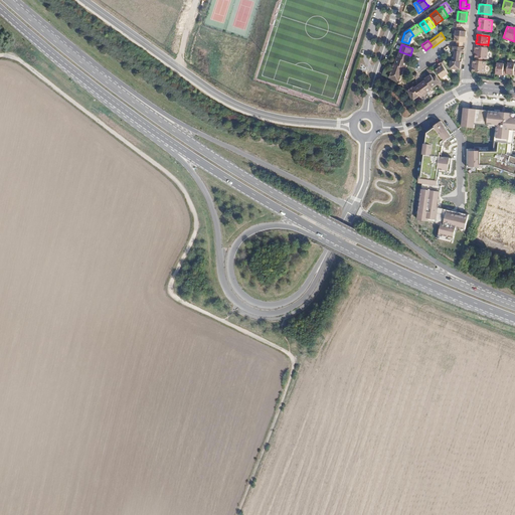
[(452,50),(455,50),(454,61),(460,61),(461,52),(464,52),(464,47),(463,47),(457,47),(453,46),(452,50)]
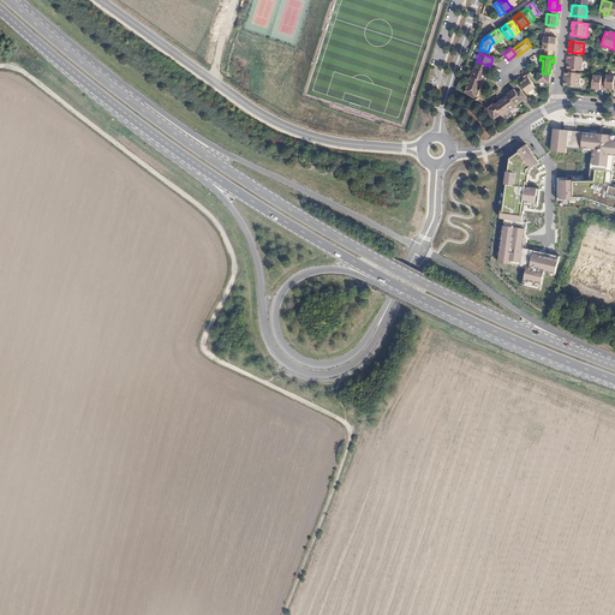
[(568,61),(568,66),(567,70),(569,70),(577,71),(581,71),(583,58),(581,58),(574,58),(567,57),(567,61),(568,61)]
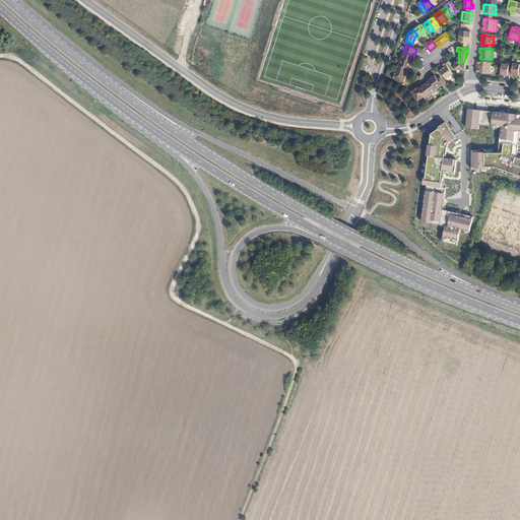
[(403,52),(401,58),(411,62),(412,62),(414,56),(403,52)]
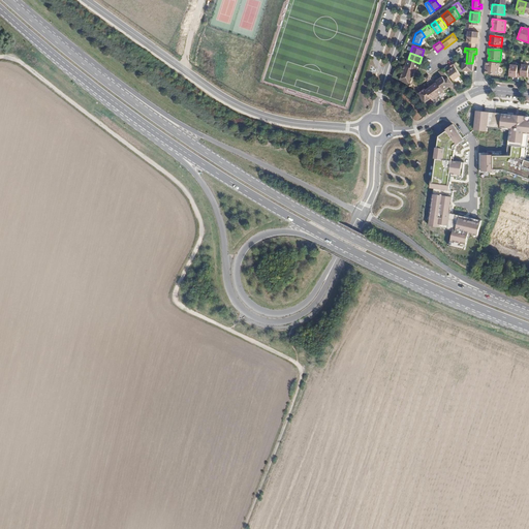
[(405,66),(412,69),(415,70),(416,70),(418,63),(408,59),(407,59),(407,60),(405,66)]
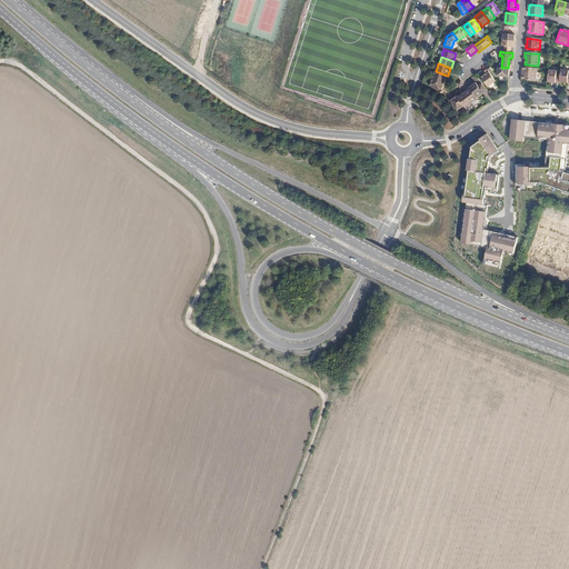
[(508,68),(501,68),(498,68),(498,76),(508,77),(509,69),(509,68),(508,68)]
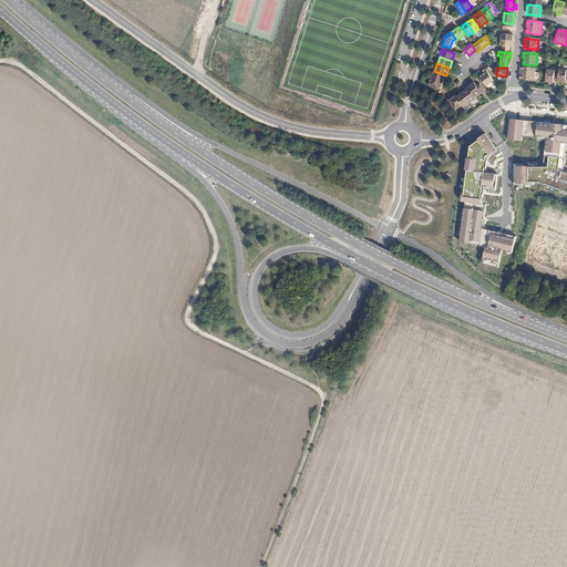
[(521,75),(519,80),(534,81),(536,69),(531,69),(524,68),(521,68),(521,72),(522,72),(522,75),(521,75)]
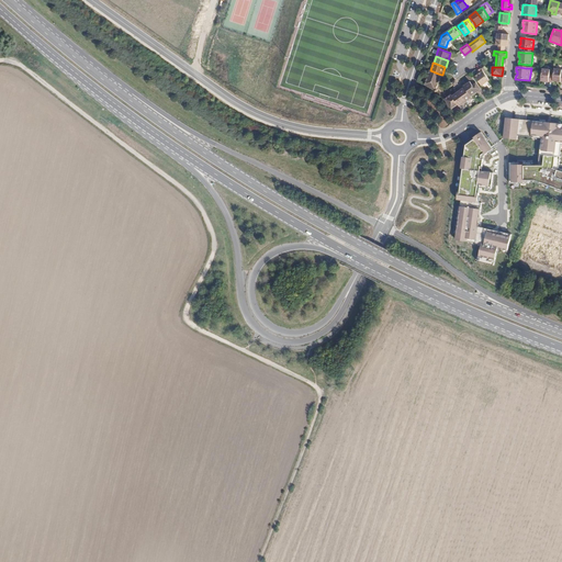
[(542,81),(550,82),(551,75),(551,70),(543,69),(542,81)]
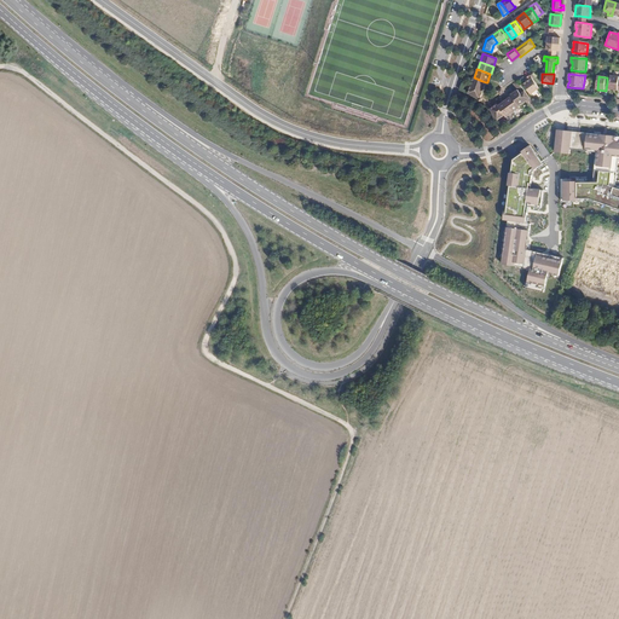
[(473,77),(470,86),(484,90),(485,86),(485,85),(486,82),(482,81),(474,77),(473,77)]
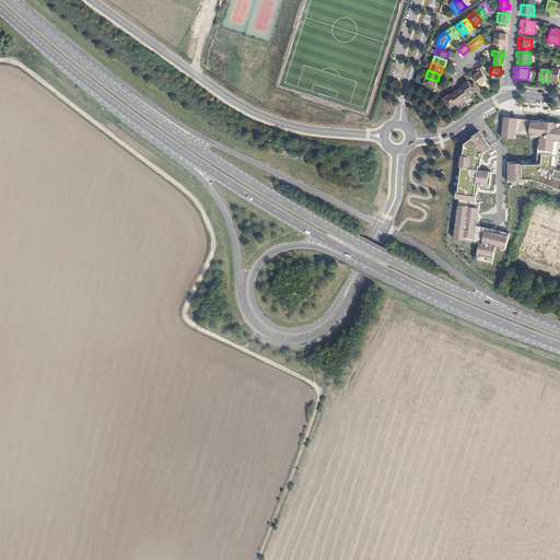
[(482,86),(489,82),(490,82),(482,71),(481,70),(478,72),(479,76),(476,78),(478,82),(482,86)]
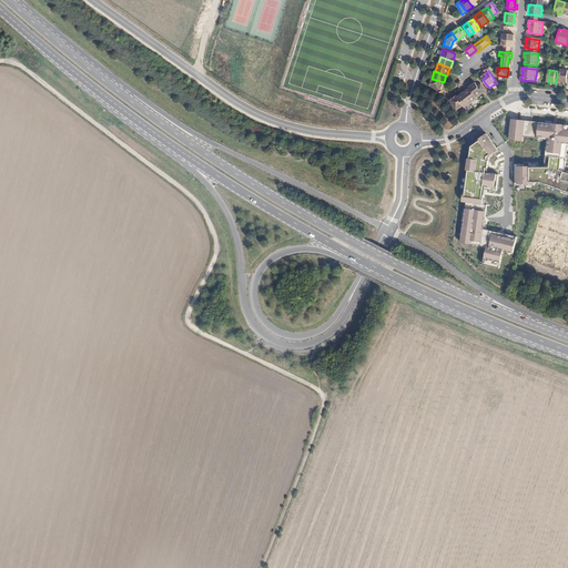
[(489,93),(480,82),(475,74),(470,77),(475,82),(483,93),(485,97),(489,93)]
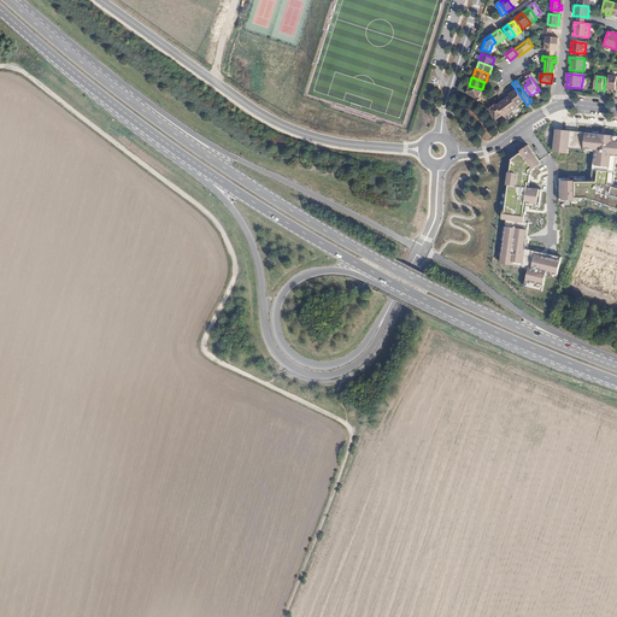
[(469,86),(466,93),(470,95),(474,98),(475,99),(476,100),(479,100),(479,101),(480,100),(480,99),(480,98),(482,89),(469,86)]
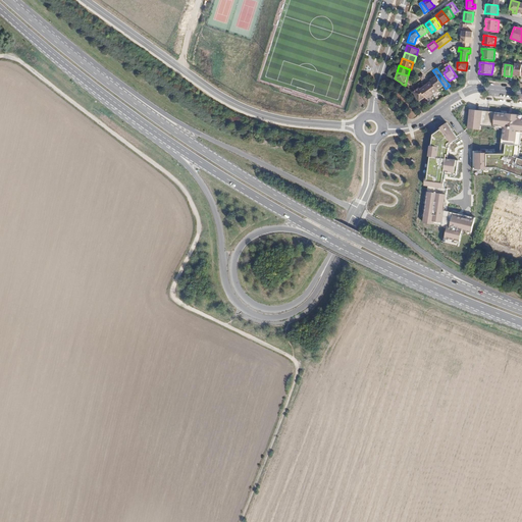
[(444,86),(436,75),(433,77),(430,80),(431,81),(437,90),(444,86)]
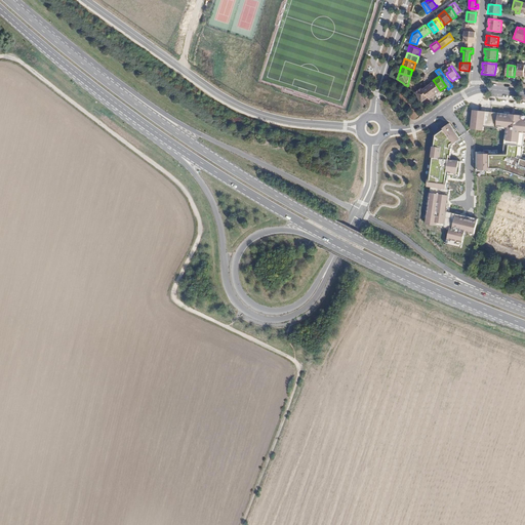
[(435,95),(441,90),(440,90),(434,81),(428,85),(431,89),(435,95)]
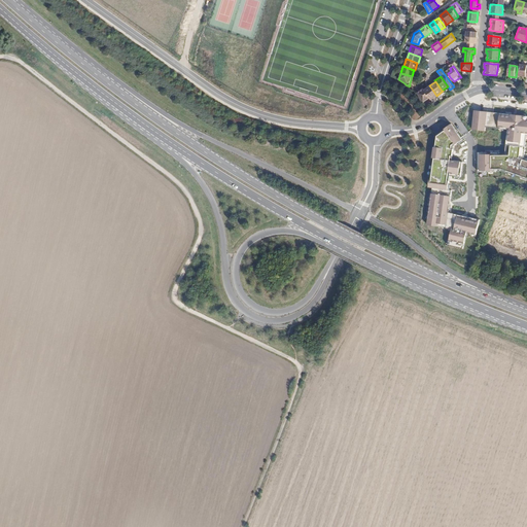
[(429,85),(424,90),(423,90),(429,98),(430,100),(436,96),(432,90),(429,85)]
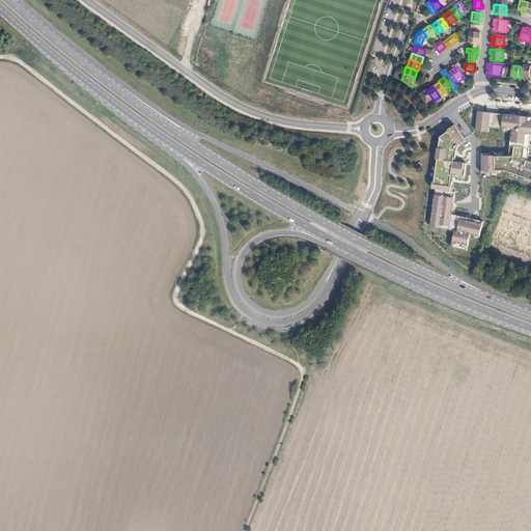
[(426,89),(425,89),(419,93),(423,99),(426,103),(432,99),(426,90),(426,89)]
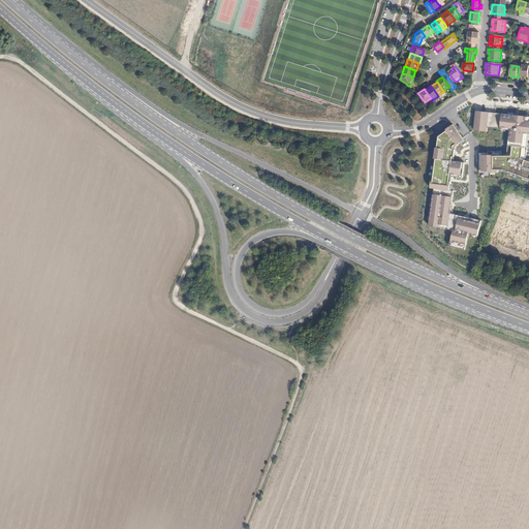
[(528,116),(475,111),(473,131),(487,132),(488,127),(509,130),(507,155),(480,154),(480,170),(502,172),(528,180),(528,159),(526,159),(527,156),(528,137),(528,116)]
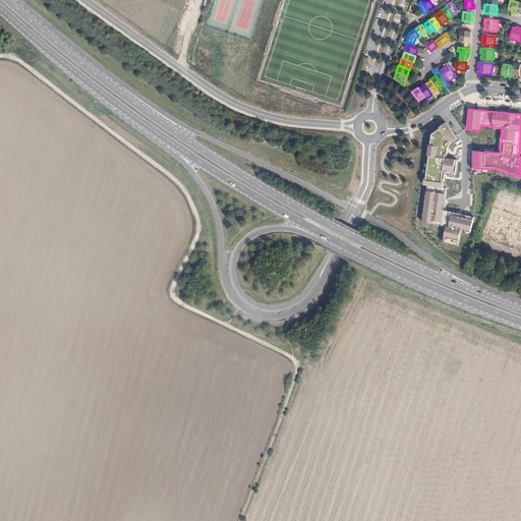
[(457,138),(446,122),(439,127),(440,129),(431,134),(430,145),(428,145),(423,185),(444,187),(445,175),(455,176),(457,160),(447,159),(448,145),(457,138)]
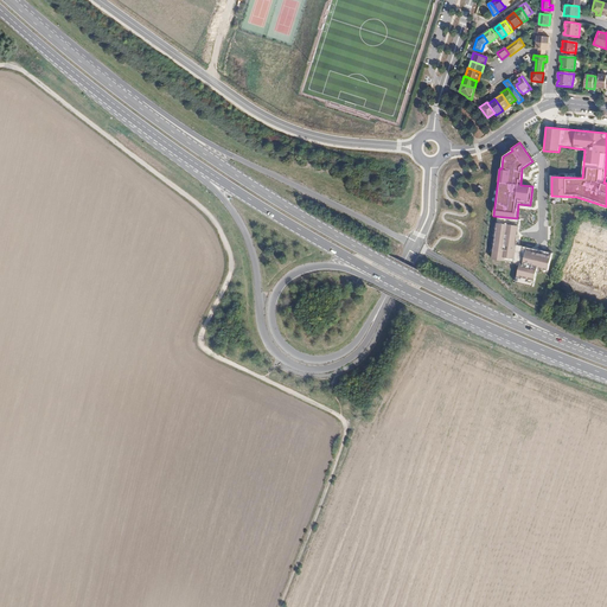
[(519,227),(497,223),(492,259),(513,262),(521,266),(517,282),(535,288),(538,270),(549,273),(553,254),(517,246),(519,227)]
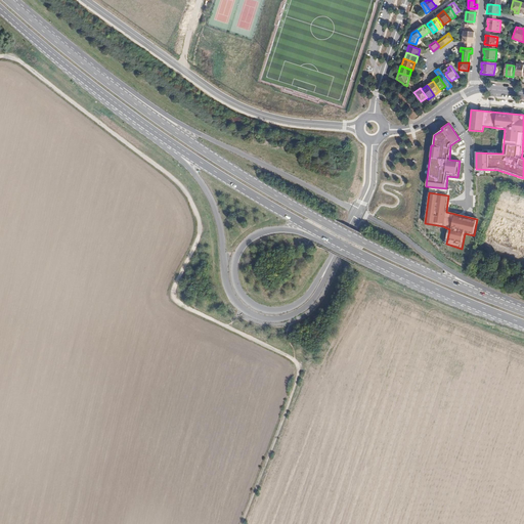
[(523,228),(496,220),(489,242),(523,253),(523,228)]
